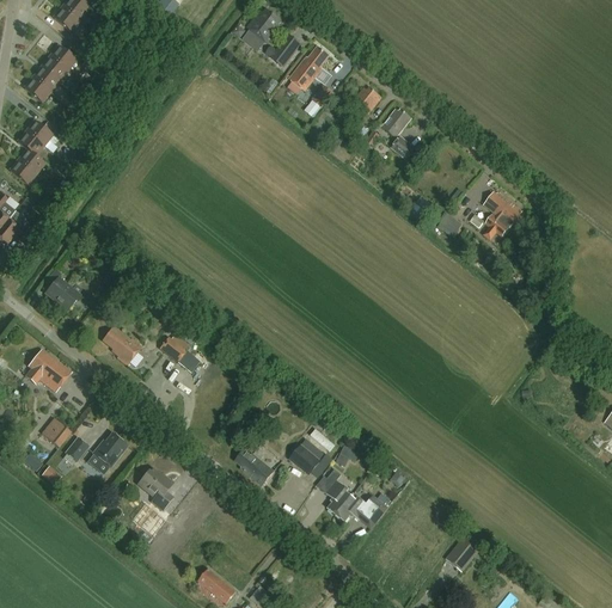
[(67,0),(62,6),(79,19),(87,8),(77,0),(67,0)]
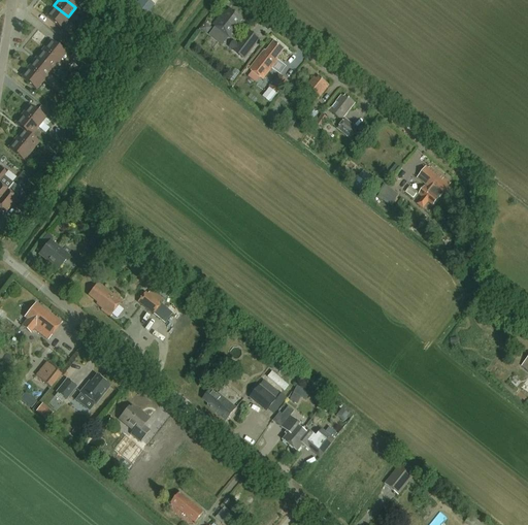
[(139,0),(133,7),(139,11),(147,0),(139,0)]
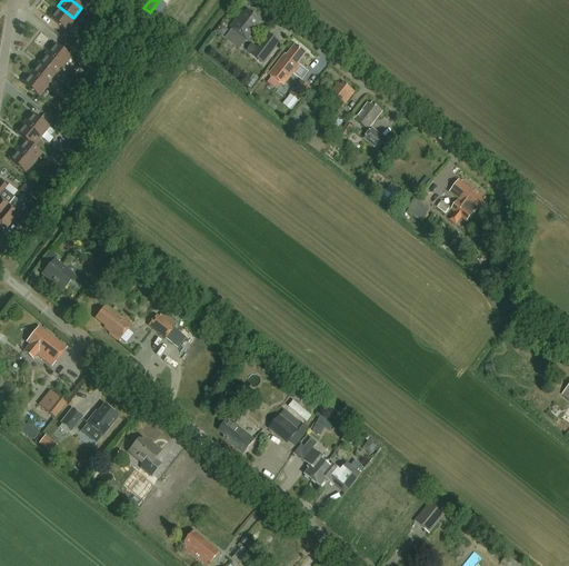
[(58,6),(50,16),(66,28),(73,18),(58,6)]
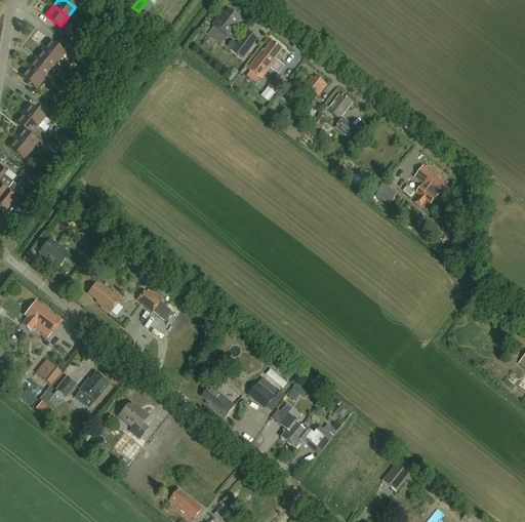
[(230,38),(241,24),(238,22),(240,18),(227,8),(224,11),(221,10),(211,24),(230,38)]
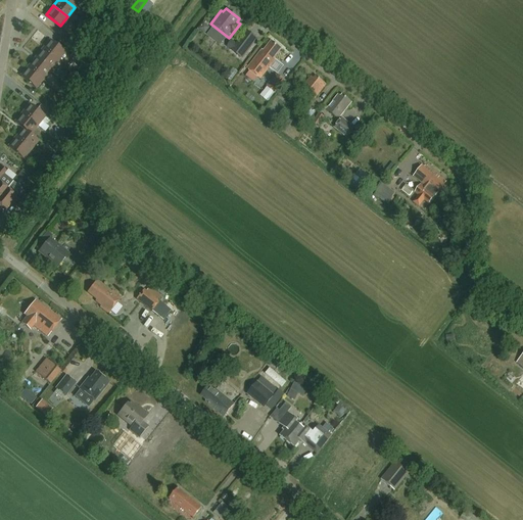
[(73,44),(77,39),(66,31),(62,36),(73,44)]
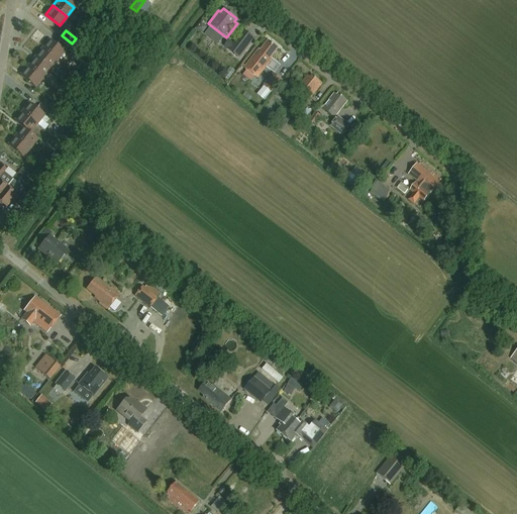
[(49,37),(42,46),(57,58),(64,48),(49,37)]
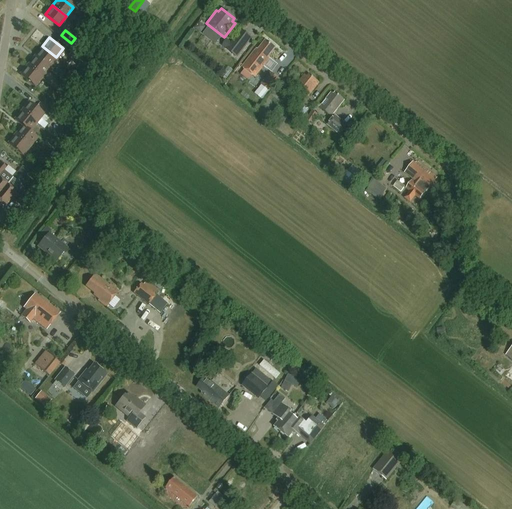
[(232,40),(227,37),(225,41),(229,44),(227,46),(238,54),(245,43),(240,39),(238,42),(233,38),(232,40)]
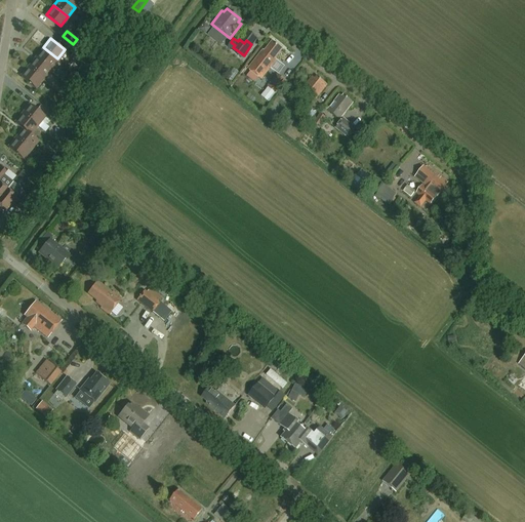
[(273,57),(281,47),(272,40),(264,50),(261,48),(246,67),(259,77),(275,58),(273,57)]
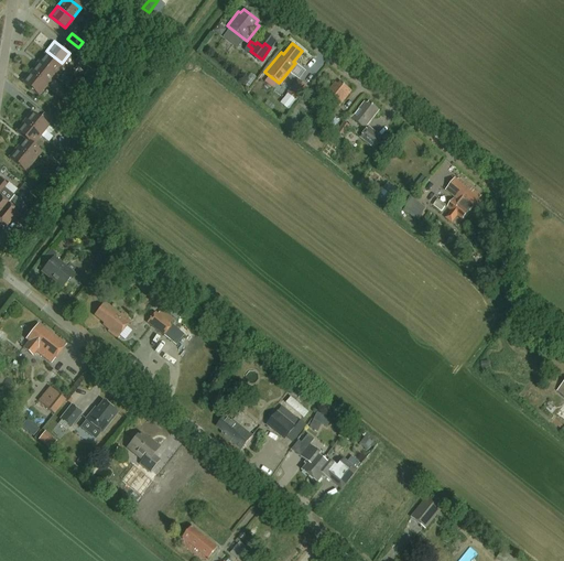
[(46,51),(39,61),(54,73),(62,63),(46,51)]
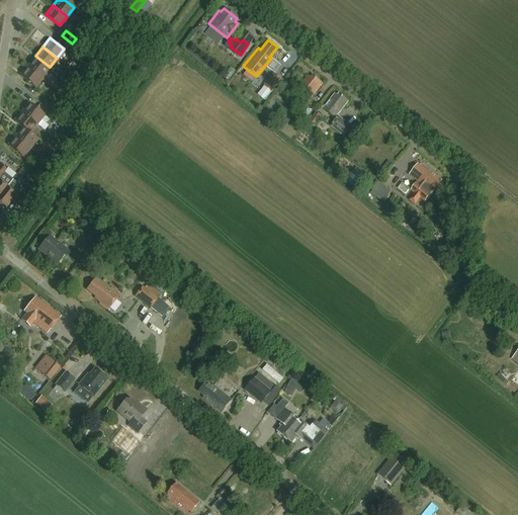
[(89,60),(74,48),(70,54),(80,62),(77,66),(81,70),(89,60)]
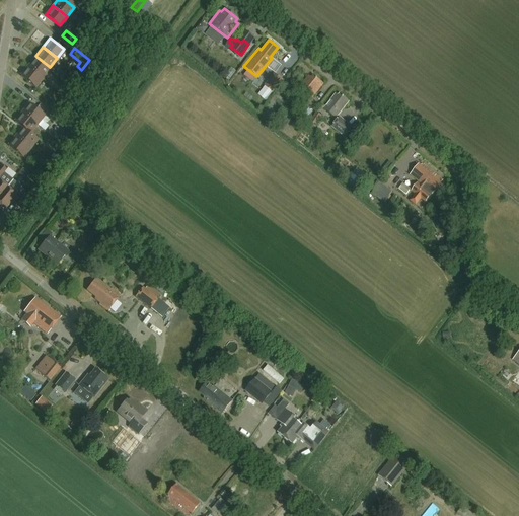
[(35,56),(28,65),(43,76),(50,67),(35,56)]
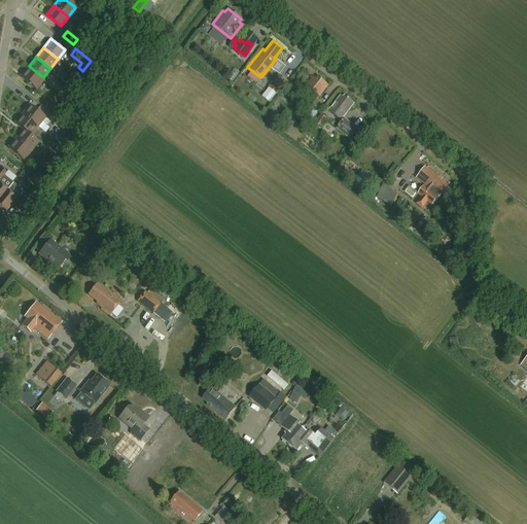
[(29,66),(21,75),(35,86),(43,77),(29,66)]
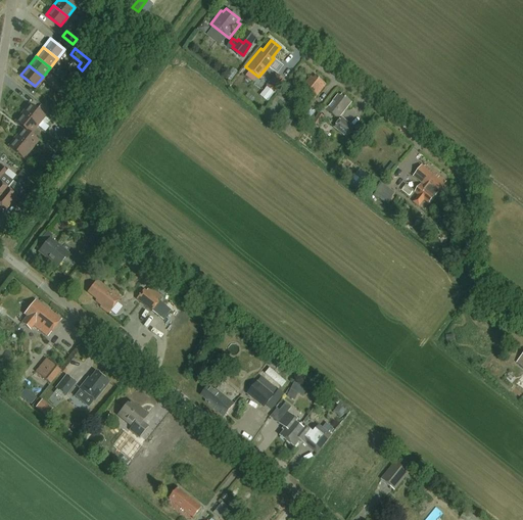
[(276,72),(266,84),(275,91),(284,79),(276,72)]
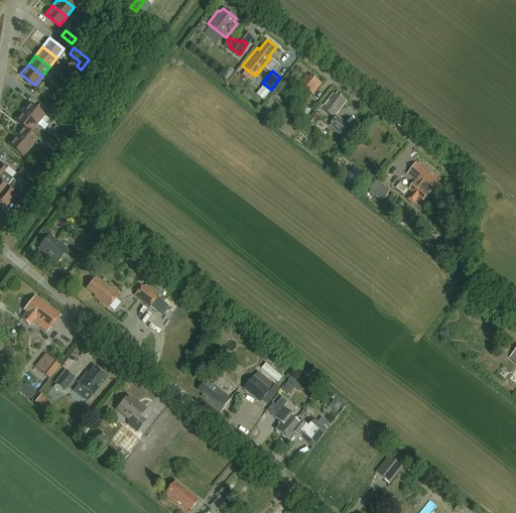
[(308,97),(320,82),(309,73),(307,75),(304,73),(294,86),(308,97)]
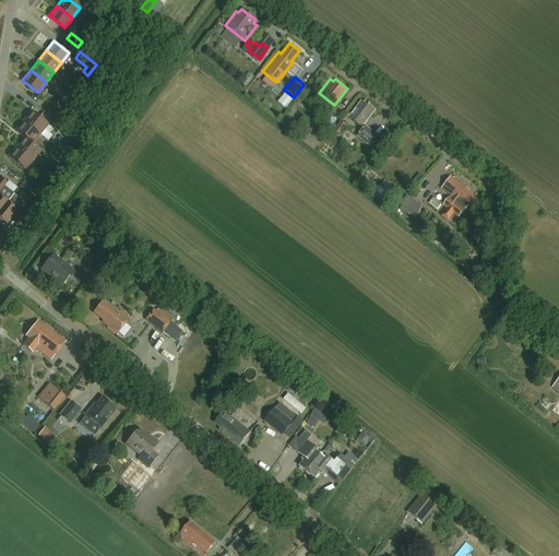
[(360,125),(375,106),(365,99),(363,102),(360,99),(348,115),(360,125)]
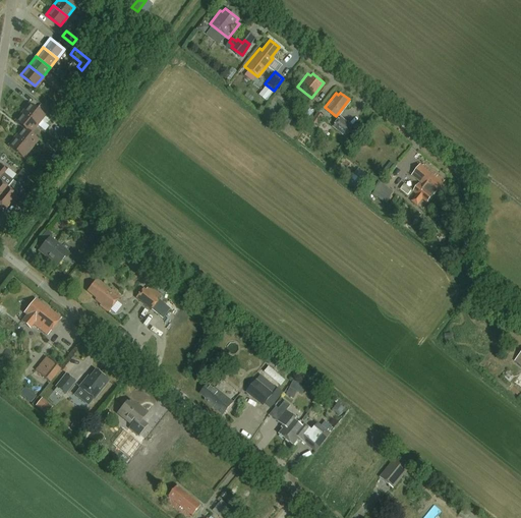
[(31,101),(22,110),(37,122),(45,113),(31,101)]
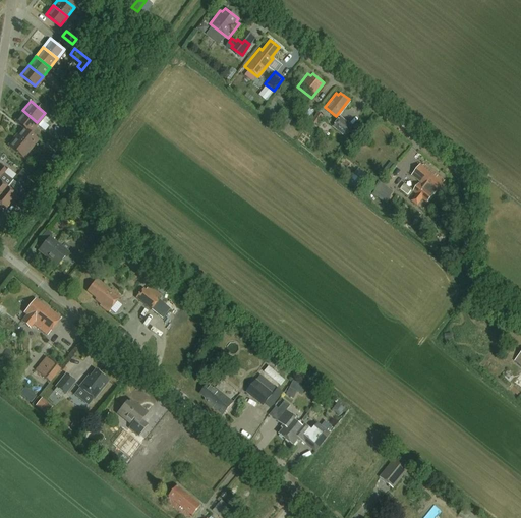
[(313,110),(302,102),(294,112),(299,116),(296,119),(302,124),(313,110)]
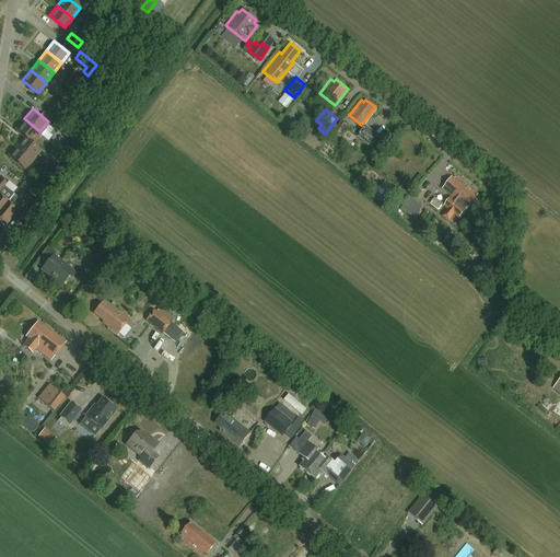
[(24,118),(16,129),(24,136),(25,135),(32,140),(39,131),(24,118)]
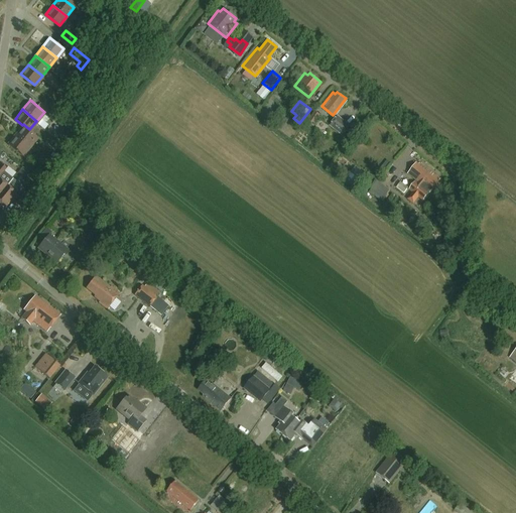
[(315,122),(320,114),(315,111),(309,119),(315,122)]
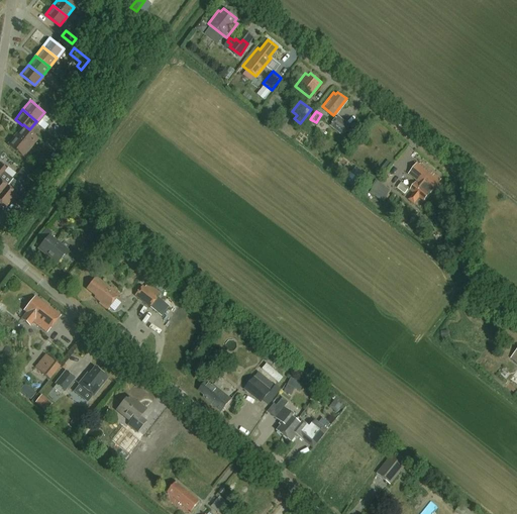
[(350,124),(338,115),(331,124),(343,133),(350,124)]
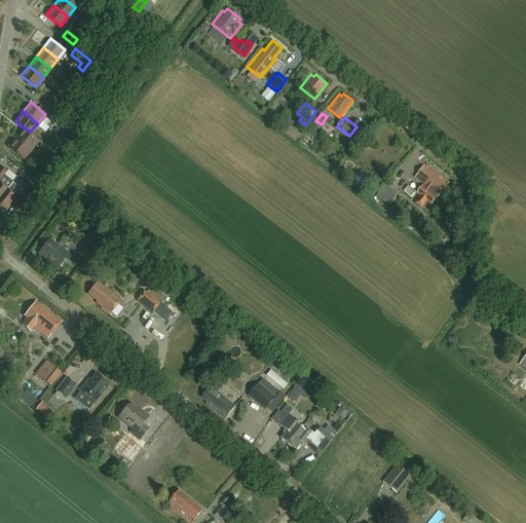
[(23,127),(16,136),(31,148),(38,139),(30,132),(24,126),(23,127)]
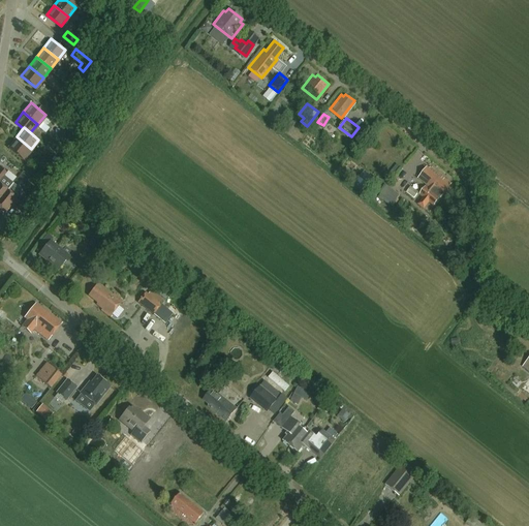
[(48,130),(41,137),(54,149),(60,142),(48,130)]
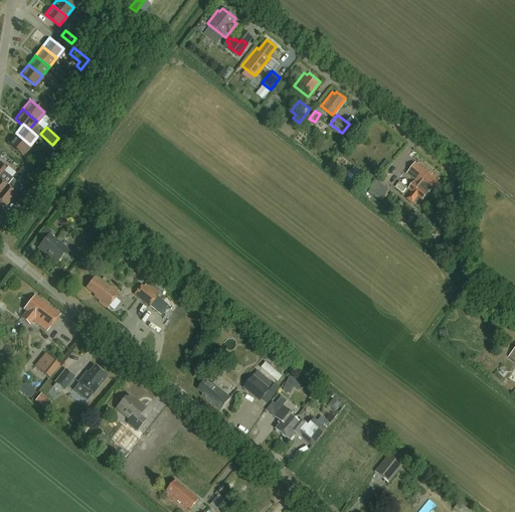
[(16,133),(8,143),(22,154),(30,145),(16,133)]
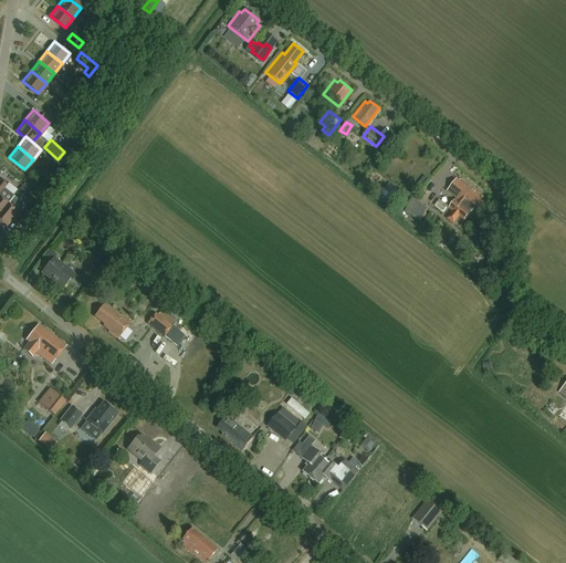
[(472,208),(474,205),(477,206),(482,199),(479,197),(482,193),(460,177),(457,176),(447,188),(458,197),(456,198),(454,197),(448,206),(464,218),(471,210),(464,205),(465,202),(472,208)]
